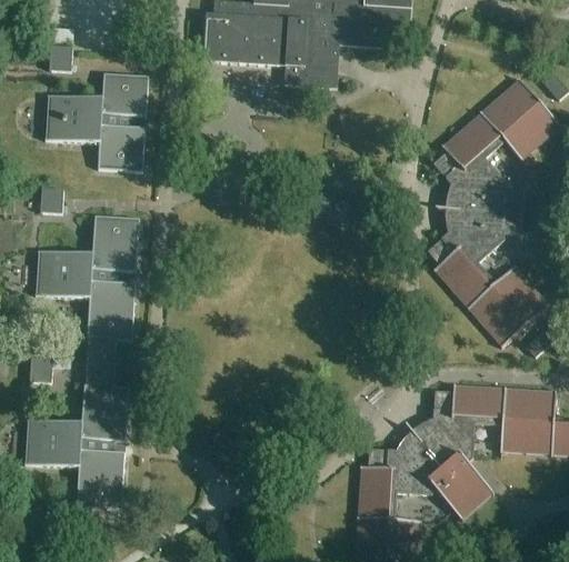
[(253,0),(253,1),(233,0),(215,0),(213,12),(206,11),(202,59),(285,64),(285,83),(336,87),(339,43),(380,46),(381,33),(409,36),(411,0),(253,0)]
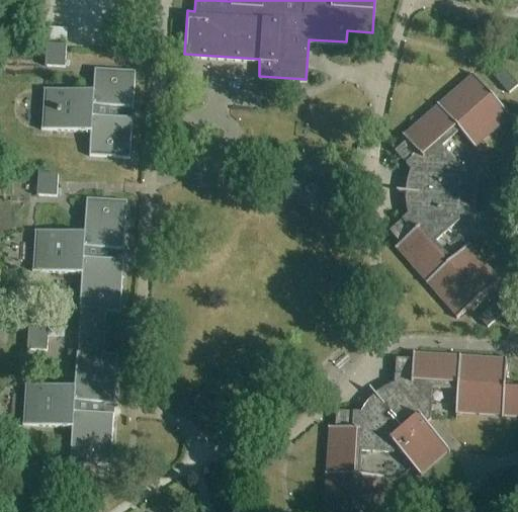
[(68,23),(44,22),(44,33),(68,35),(68,23)]
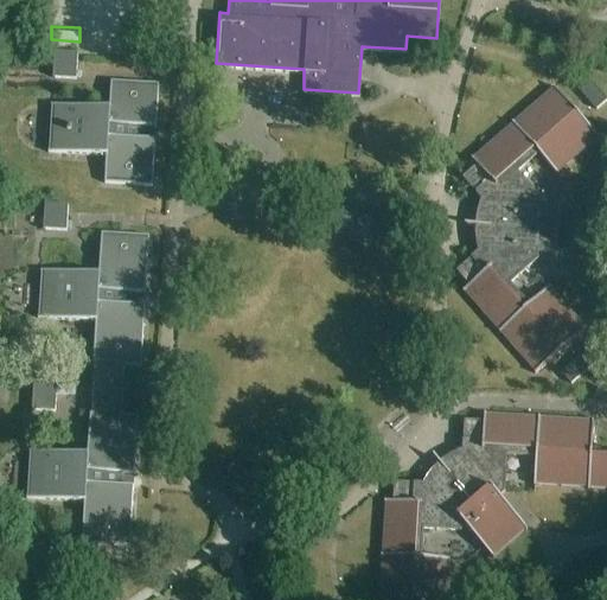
[(78,48),(55,45),(52,71),(76,74),(78,48)]
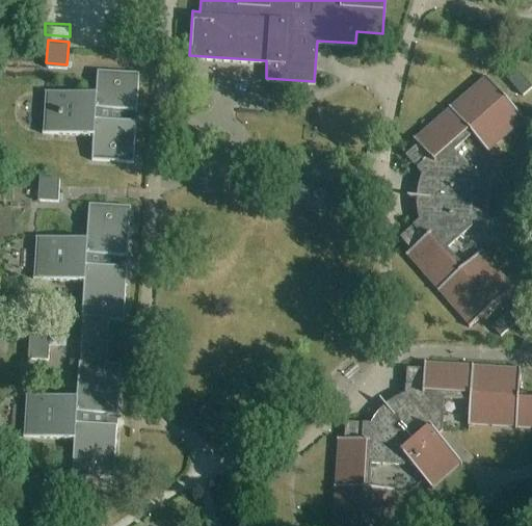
[(138,70),(97,67),(95,90),(44,87),(42,129),(92,132),(90,156),(133,158),(138,70)]
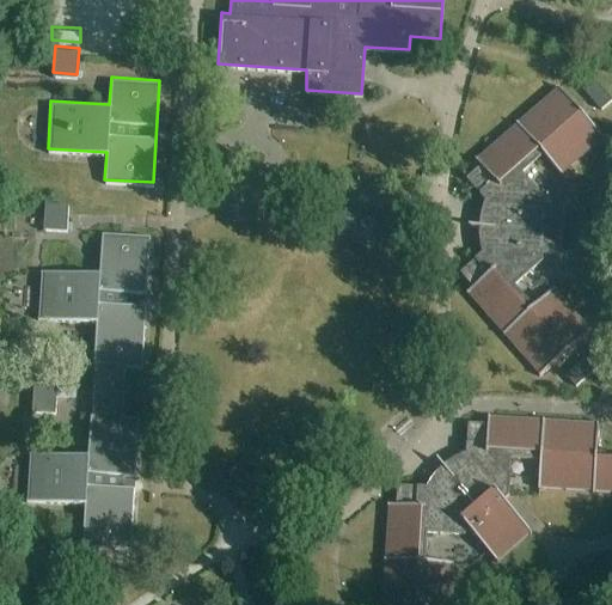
[(586,87),(601,105),(611,96),(597,78),(586,87)]
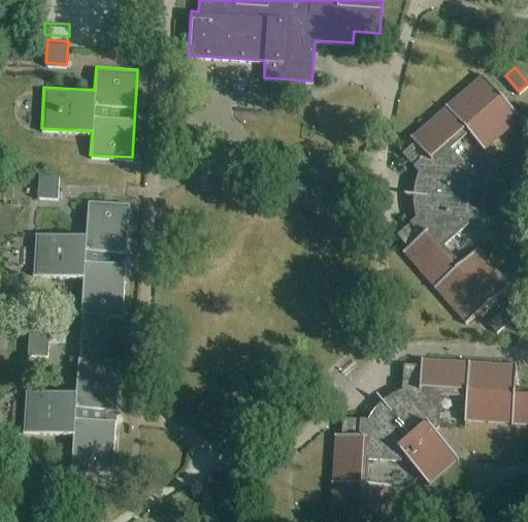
[(495,94),(499,91),(482,71),(481,72),(483,73),(465,89),(464,87),(463,88),(464,90),(448,104),(446,102),(444,103),(447,105),(430,120),(429,118),(428,119),(429,121),(413,135),(410,133),(409,134),(415,139),(402,151),(419,169),(417,173),(416,178),(415,183),(414,191),(410,191),(410,192),(414,192),(414,197),(414,201),(414,206),(415,210),(416,215),(397,231),(407,243),(402,249),(402,250),(404,249),(420,265),(418,266),(419,267),(420,266),(435,283),(433,285),(434,286),(435,284),(451,300),(449,301),(450,302),(452,301),(466,318),(464,320),(465,321),(485,303),(482,299),(487,295),(490,298),(510,282),(509,281),(507,282),(493,265),(494,264),(493,263),(492,264),(477,248),(480,246),(479,245),(459,261),(442,242),(467,221),(468,215),(483,216),(484,215),(482,215),(484,178),(486,178),(486,176),(470,175),(470,169),(450,145),(468,129),(485,148),(486,147),(484,144),(500,130),(501,132),(502,131),(501,129),(518,115),(520,117),(521,116),(504,97),(500,100),(498,97),(495,94)]
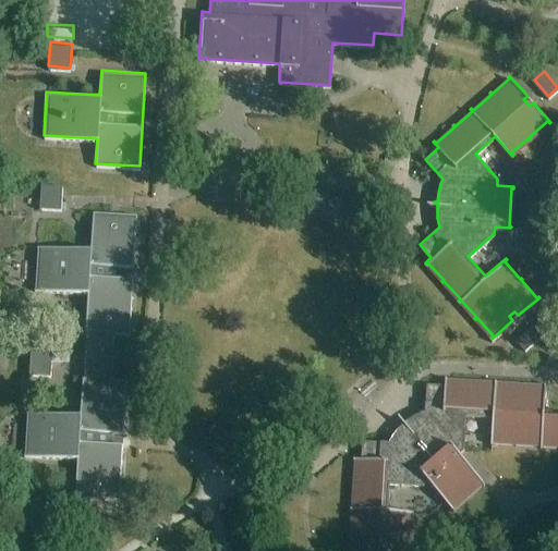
[(63,183),(41,182),(39,205),(61,207),(63,183)]
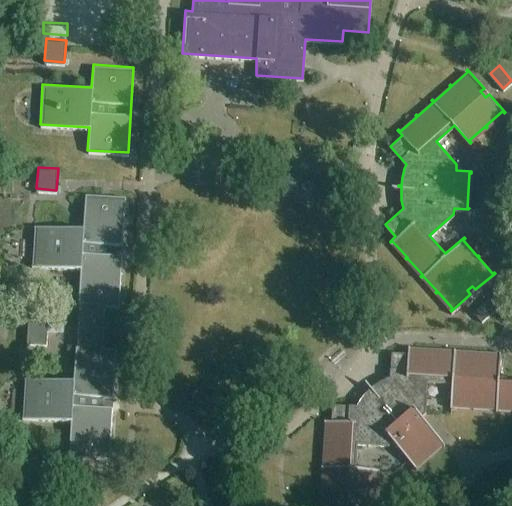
[(104,325),(105,304),(118,304),(125,195),(85,192),(82,227),(34,224),(31,264),(80,267),(78,302),(80,302),(78,323),(104,325)]
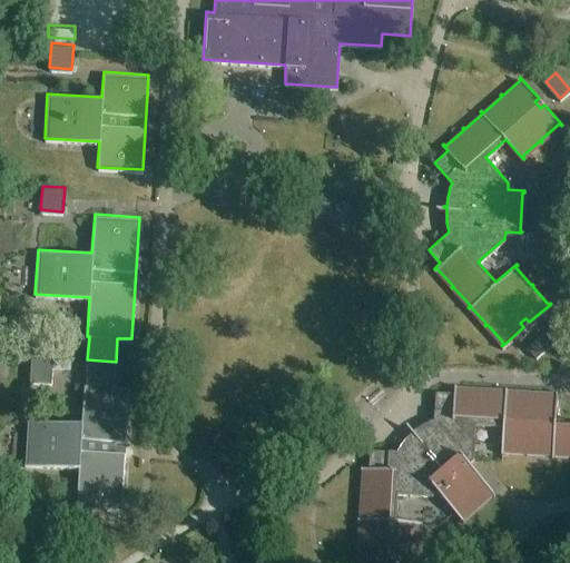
[(543,331),(527,345),(536,355),(552,341),(543,331)]
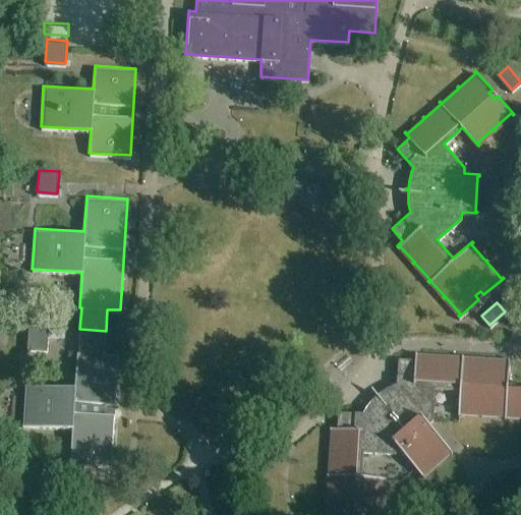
[(50,326),(29,325),(27,346),(48,348),(50,326)]
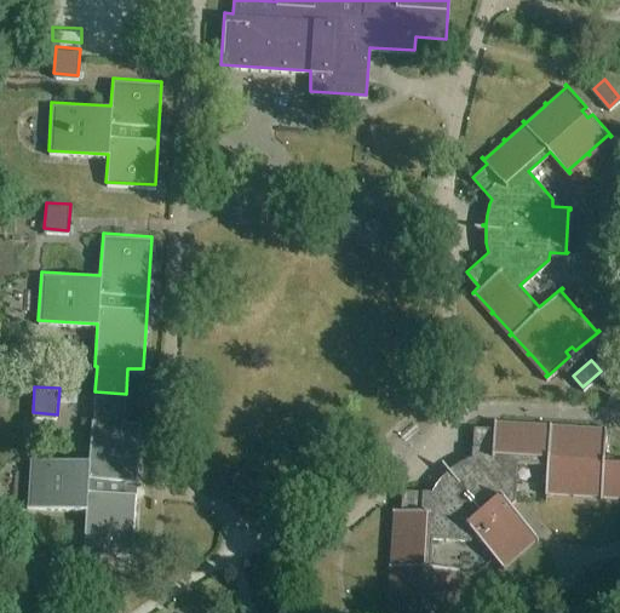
[(619,394),(610,390),(606,404),(619,410),(619,394)]
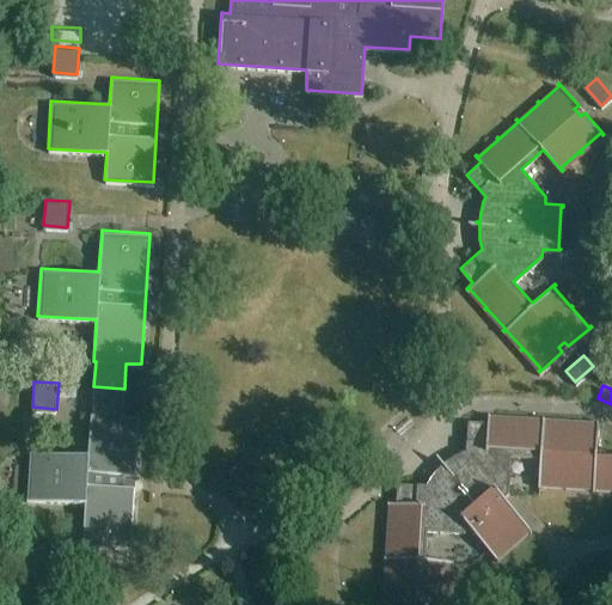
[(93,386),(92,411),(90,411),(87,453),(29,450),(25,497),(84,501),(81,543),(130,545),(139,415),(122,414),(124,389),(93,386)]
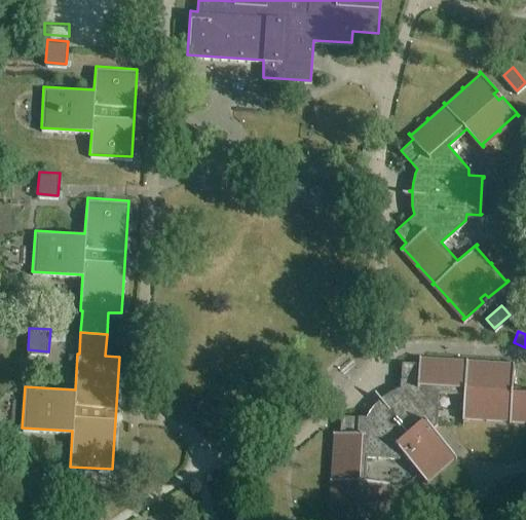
[(326,519),(329,519),(382,519),(384,500),(386,500),(386,498),(384,498),(386,477),(388,477),(388,476),(364,474),(366,449),(398,451),(403,447),(427,475),(428,474),(420,465),(447,441),(455,450),(456,449),(431,421),(437,417),(439,385),(463,386),(461,416),(463,416),(463,413),(485,415),(485,416),(487,417),(487,415),(509,416),(509,419),(510,419),(511,416),(525,417),(525,394),(525,392),(525,385),(512,384),(514,360),(513,360),(513,362),(490,361),(490,359),(489,359),(489,361),(466,360),(466,357),(465,357),(465,360),(443,358),(444,356),(442,356),(442,358),(420,357),(420,354),(419,354),(418,361),(402,360),(401,385),(397,387),(392,390),(388,392),(385,395),(381,397),(379,395),(378,396),(380,398),(377,401),(374,404),(372,408),(369,412),(367,415),(341,413),(340,430),(333,430),(332,431),(335,431),(334,453),(332,453),(332,454),(334,454),(332,477),(330,477),(330,478),(332,478),(331,499),(329,499),(329,502),(331,502),(330,519),(326,519)]
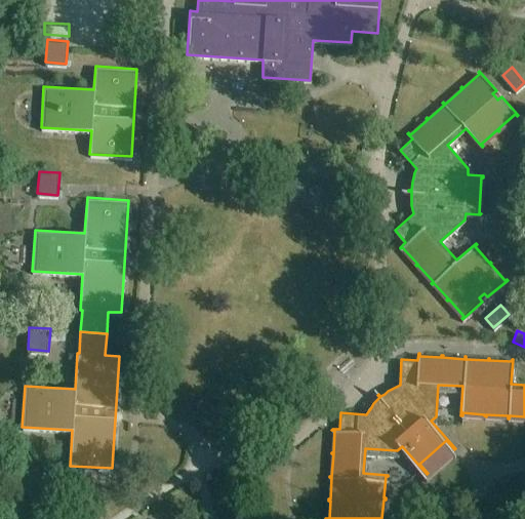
[(32,518),(33,518),(36,511),(15,505),(11,517),(18,518),(32,518)]
